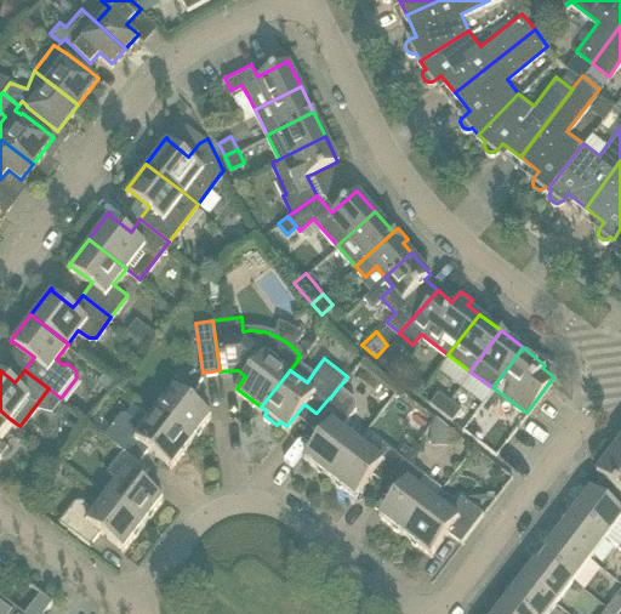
[(209,411),(191,398),(188,397),(197,386),(181,374),(153,409),(191,438),(211,411),(210,410),(209,411)]
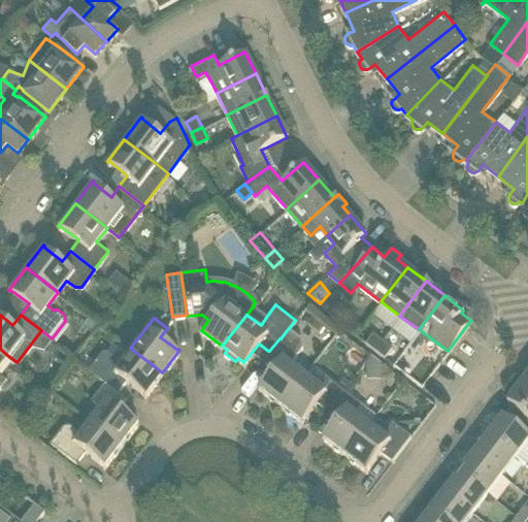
[(273,367),(259,387),(281,403),(304,371),(291,361),(298,352),(303,346),(301,336),(290,327),(287,330),(281,338),(279,338),(269,351),(268,351),(262,359),(273,367)]
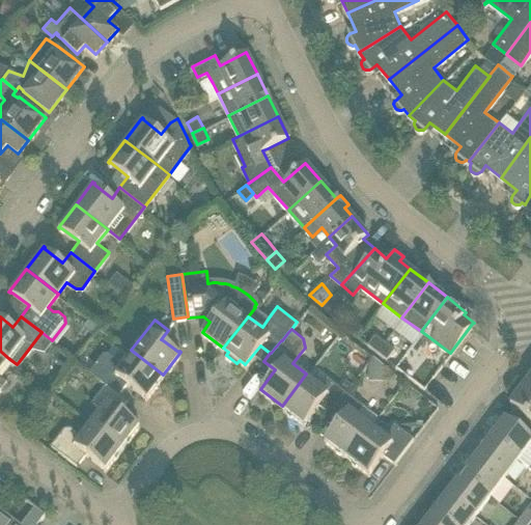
[(378,350),(385,339),(375,332),(367,342),(378,350)]
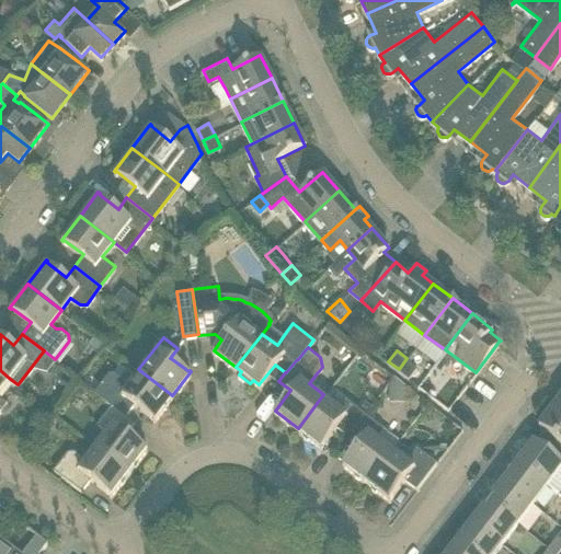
[(409,377),(416,366),(407,358),(399,369),(409,377)]
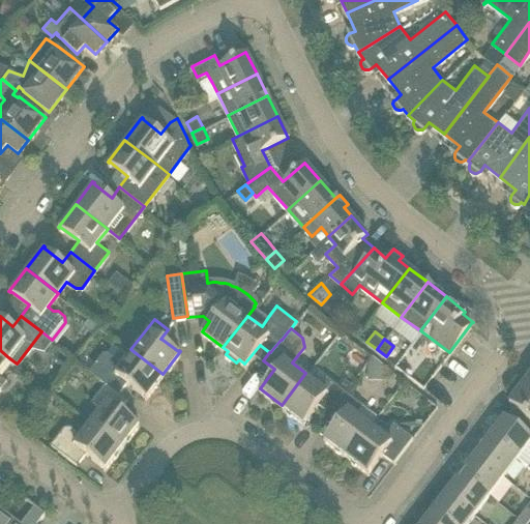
[(163,374),(130,349),(122,361),(108,350),(102,351),(89,369),(96,376),(105,382),(106,381),(119,391),(119,390),(127,380),(145,395),(144,396),(146,397),(163,374)]
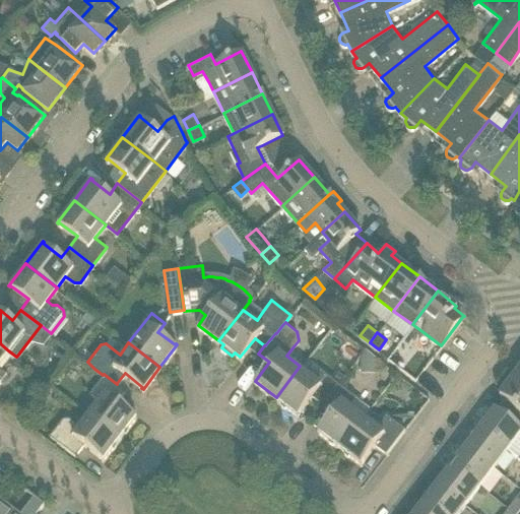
[(0,366),(0,361),(8,350),(0,343),(0,379),(6,371),(0,366)]
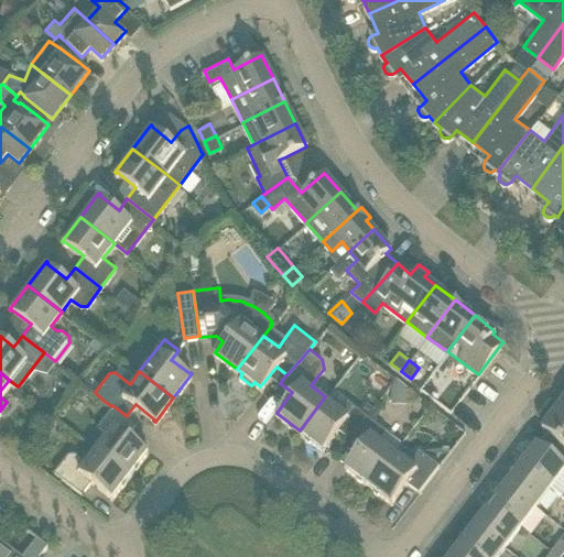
[(325,396),(300,430),(322,448),(338,427),(349,436),(367,413),(347,399),(340,407),(325,396)]
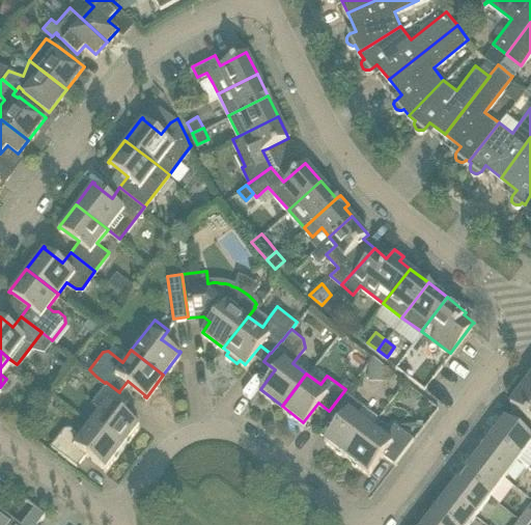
[(514,406),(506,416),(529,434),(530,435),(530,385),(525,381),(513,396),(509,402),(514,406)]
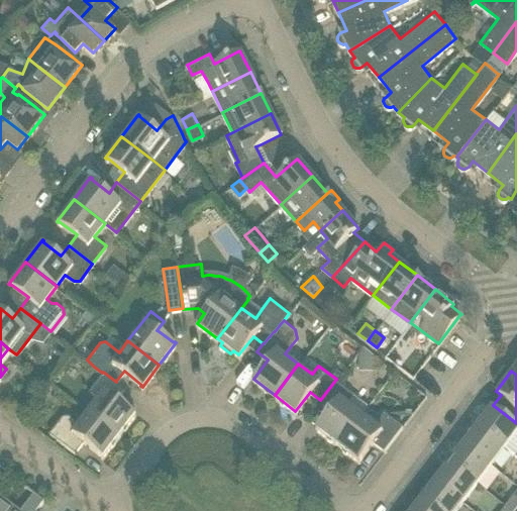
[(124,387),(116,381),(116,382),(103,372),(102,373),(89,389),(98,396),(88,409),(119,433),(135,412),(134,411),(133,411),(116,398),(124,387)]
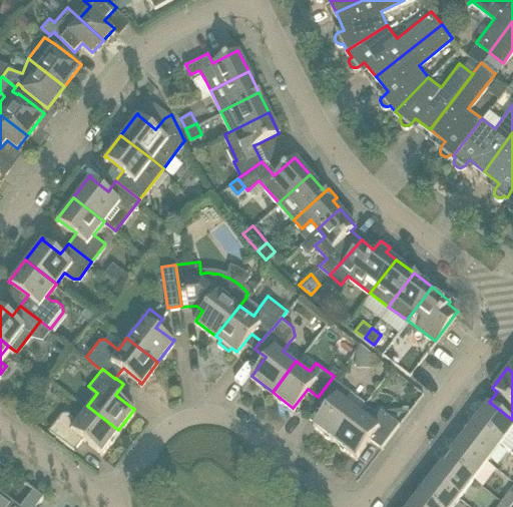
[(328,405),(314,424),(335,440),(359,409),(365,400),(352,390),(334,376),(318,397),(328,405)]
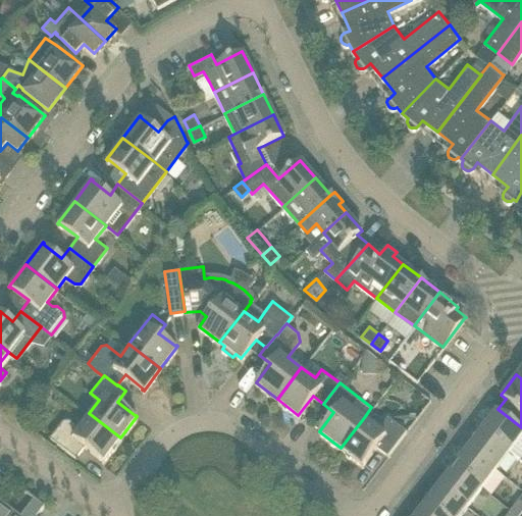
[(498,409),(483,427),(510,448),(521,431),(521,427),(520,426),(498,409)]
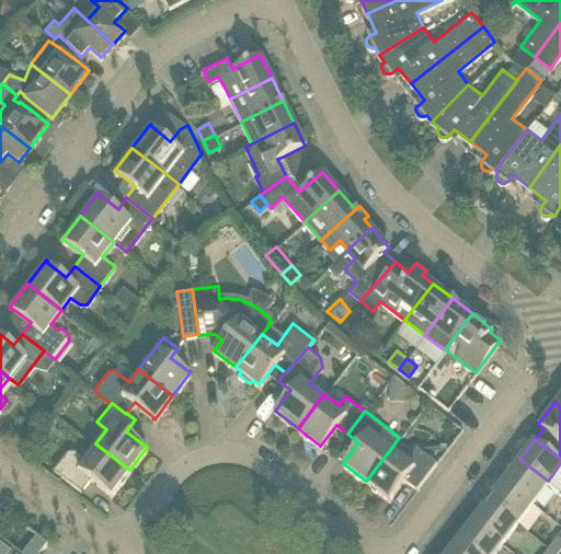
[(129,470),(95,443),(86,457),(70,446),(54,468),(81,489),(91,476),(112,493),(129,470)]
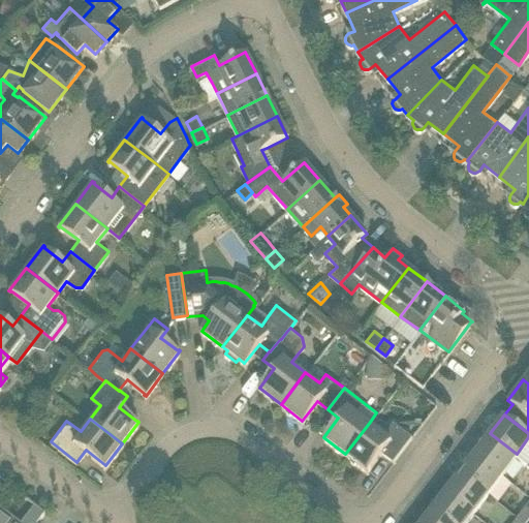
[(370,422),(345,454),(367,470),(381,451),(393,459),(411,435),(393,420),(383,432),(370,422)]
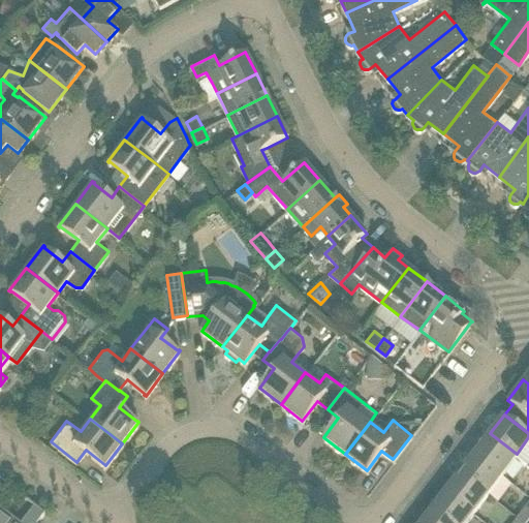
[(517,454),(490,433),(475,452),(502,472),(517,454)]
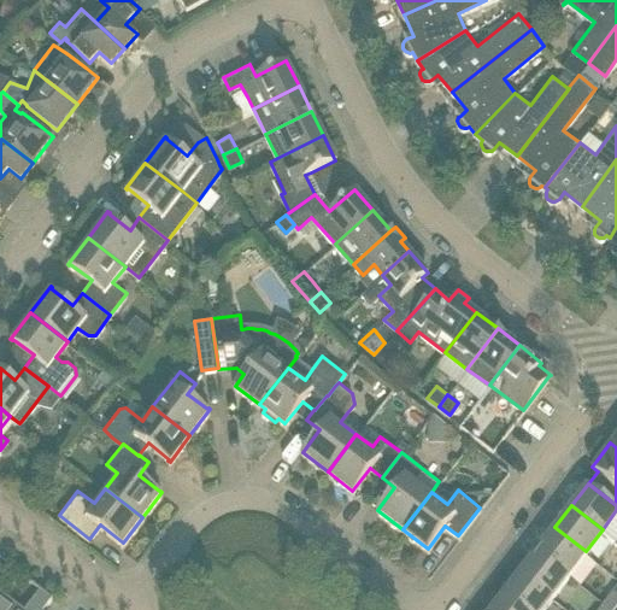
[(586,551),(554,527),(538,550),(569,573),(586,551)]
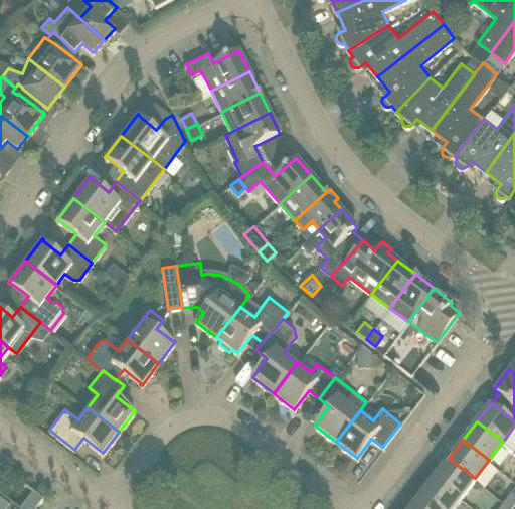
[(475,478),(449,459),(435,477),(461,497),(475,478)]
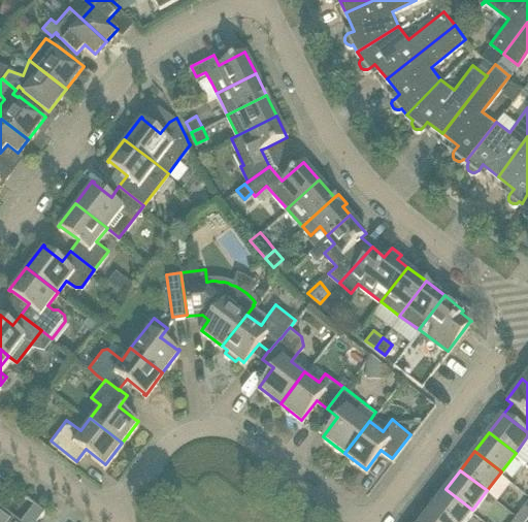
[(19,521),(21,519),(1,503),(6,497),(0,492),(0,490),(8,481),(0,474),(0,521),(19,521)]
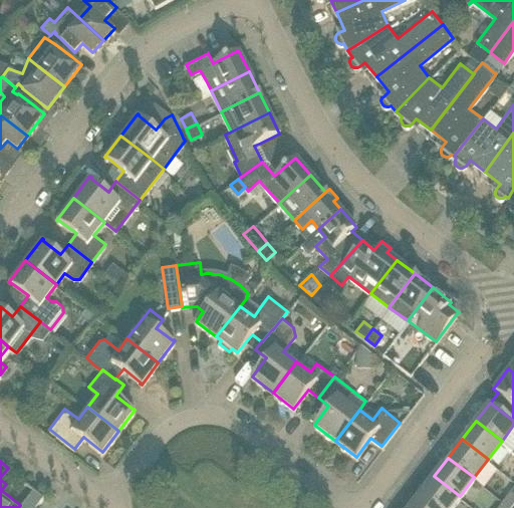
[(450,507),(460,496),(434,476),(420,494),(438,507),(450,507)]
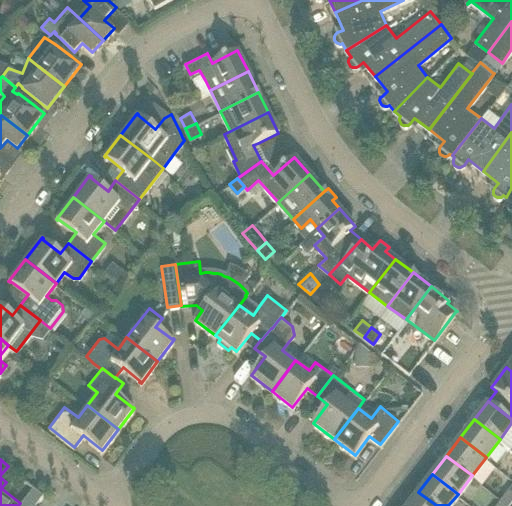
[(509,503),(511,499),(511,482),(501,497),(509,503)]
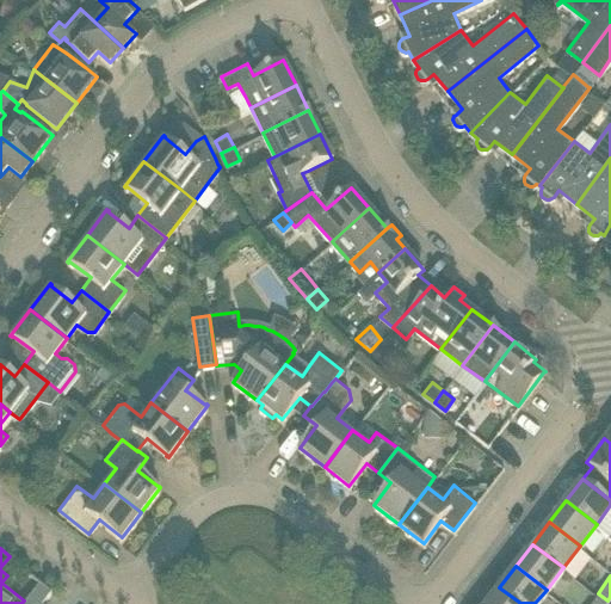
[(44,603),(42,602),(51,589),(39,579),(24,601),(22,603),(44,603)]
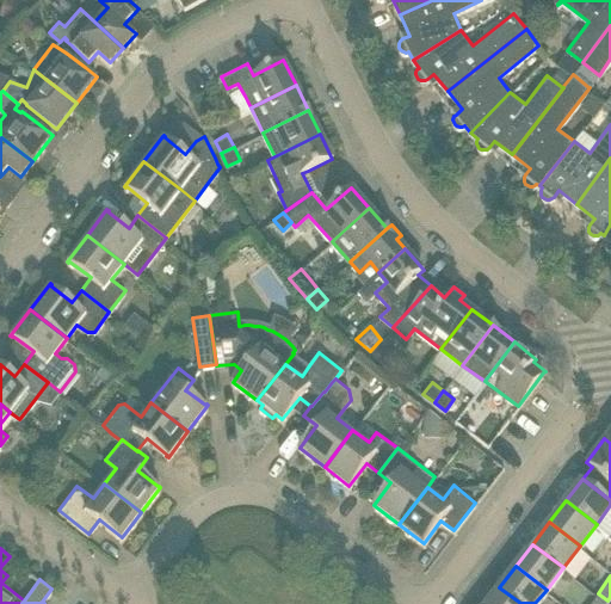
[(520,603),(499,587),(486,603),(520,603)]
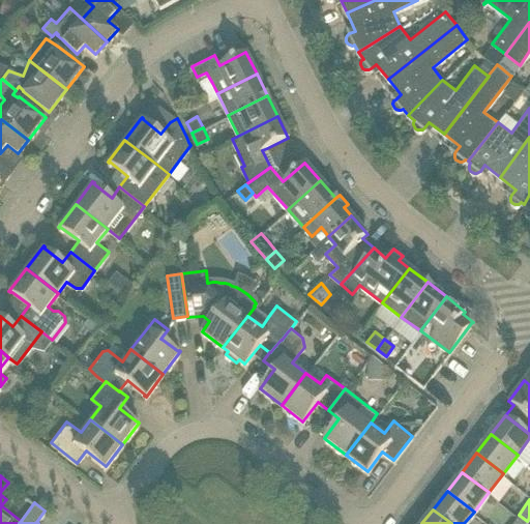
[(524,523),(527,521),(519,515),(510,523),(524,523)]
